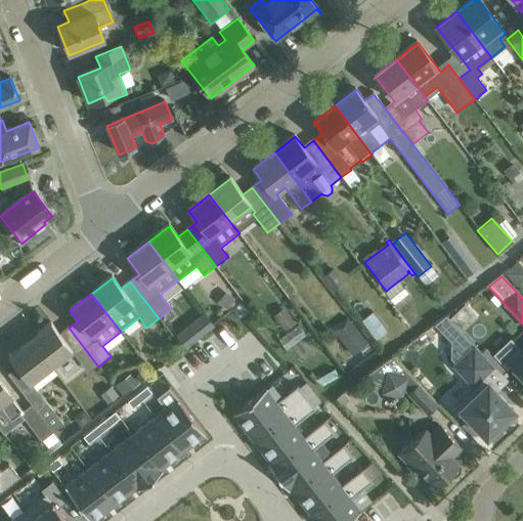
[(374,313),(362,321),(377,341),(388,333),(374,313)]
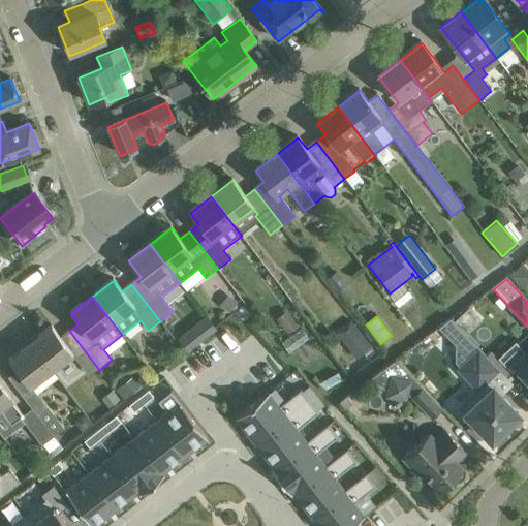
[(451,319),(439,329),(456,347),(456,363),(460,369),(458,370),(476,390),(477,391),(479,393),(458,413),(463,420),(471,428),(474,425),(492,442),(514,422),(510,418),(516,412),(499,395),(488,382),(499,371),(487,358),(479,350),(451,319)]
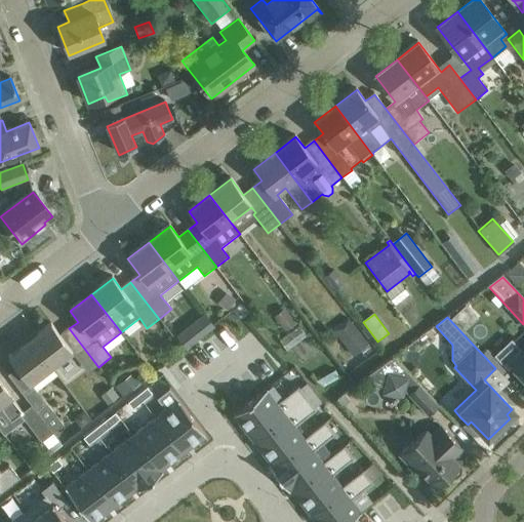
[(332,334),(356,357),(370,343),(347,320),(332,334)]
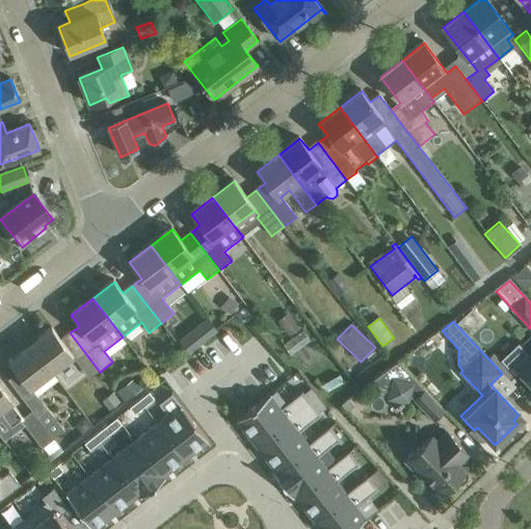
[(52,328),(30,345),(52,373),(73,358),(89,379),(100,372),(70,333),(60,340),(52,328)]
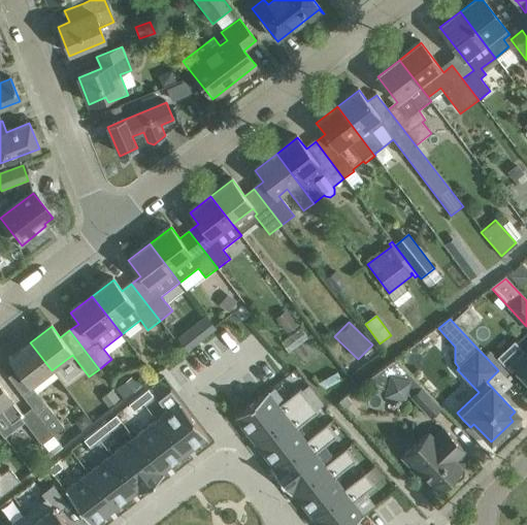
[(196,345),(200,341),(190,329),(178,339),(188,351),(196,345)]
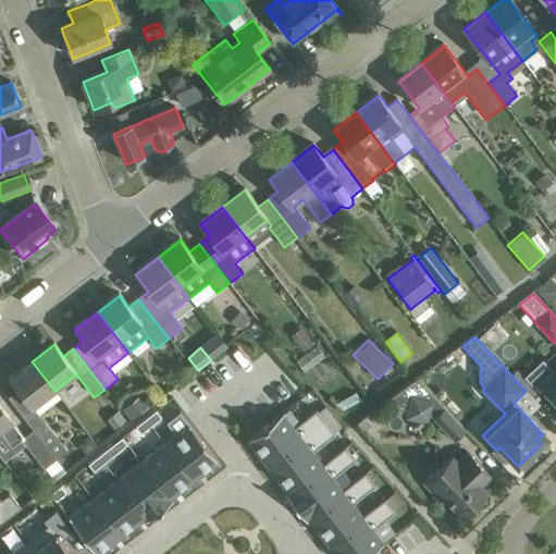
[(555,373),(544,360),(526,378),(540,393),(543,390),(555,403),(555,373)]
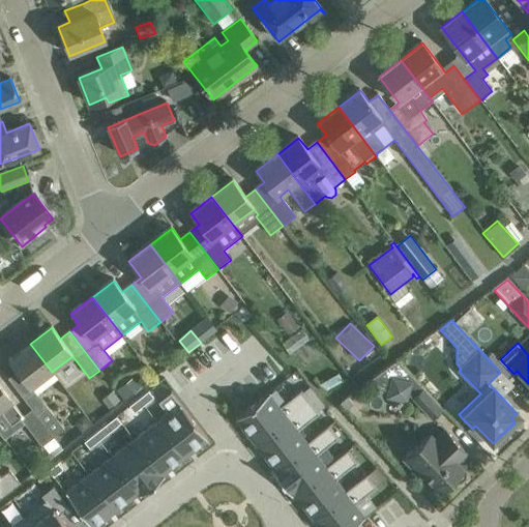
[(36,415),(54,439),(64,431),(31,387),(52,372),(30,344),(8,360),(18,372),(8,379),(36,415)]
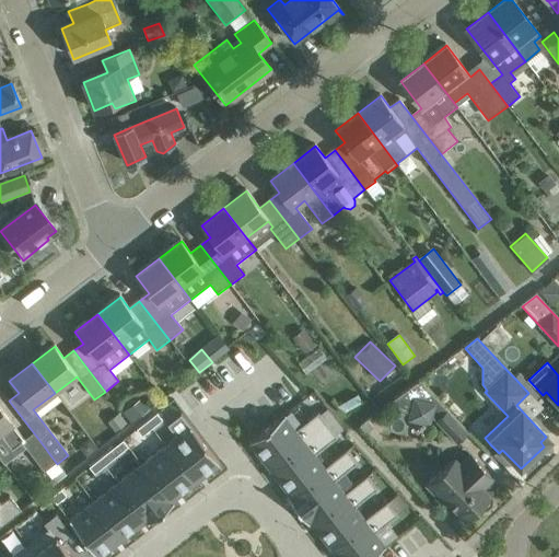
[(437,421),(435,422),(457,445),(469,434),(420,382),(393,402),(404,414),(405,413),(410,414),(408,421),(431,428),(433,420),(437,421)]
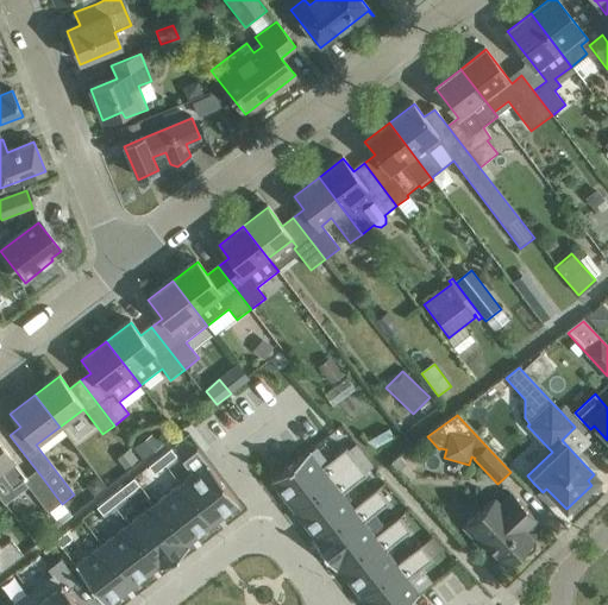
[(0,443),(0,479),(4,477),(13,490),(26,479),(0,443)]
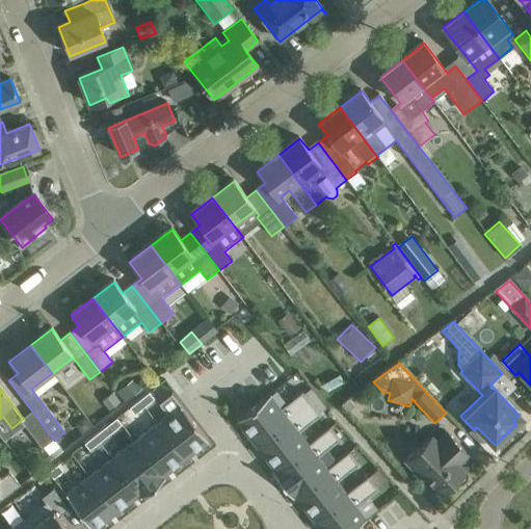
[(312,390),(304,395),(312,404),(318,399),(312,390)]
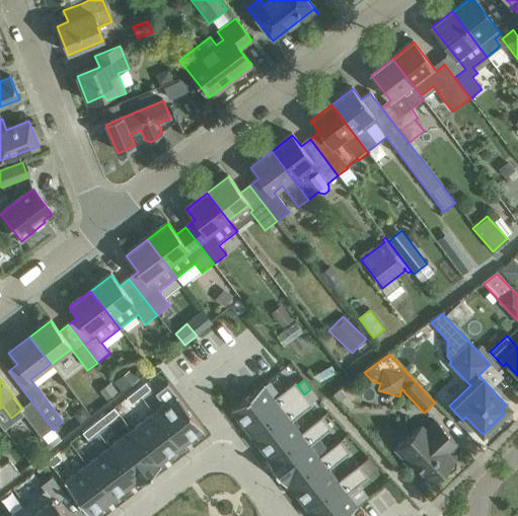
[(230,411),(249,436),(304,394),(297,385),(295,382),(274,398),(264,385),(230,411)]
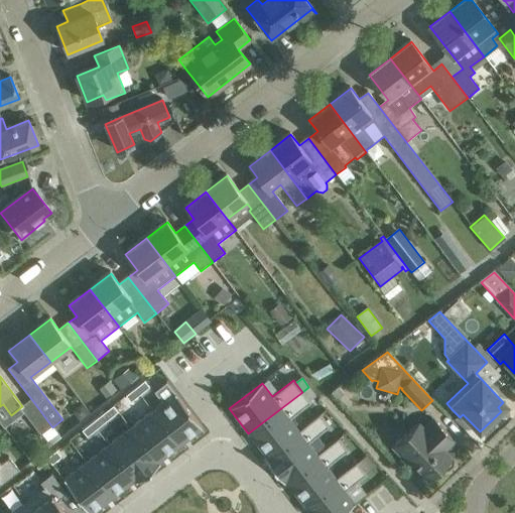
[(145,381),(135,389),(140,395),(150,388),(145,381)]
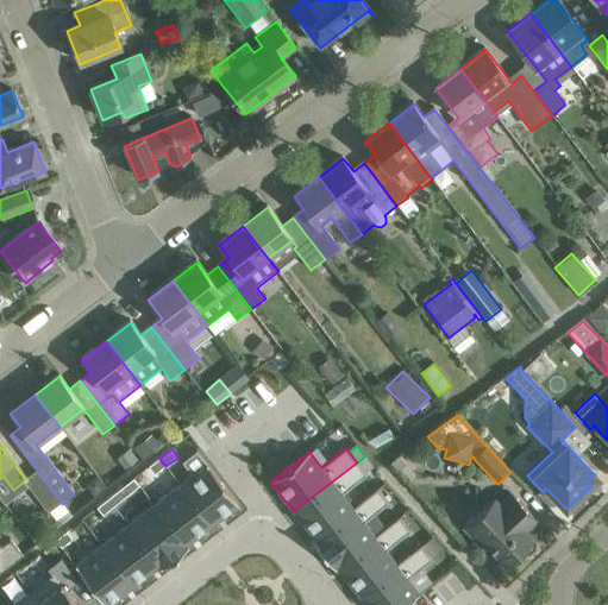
[(357,462),(365,473),(374,467),(364,457),(357,462)]
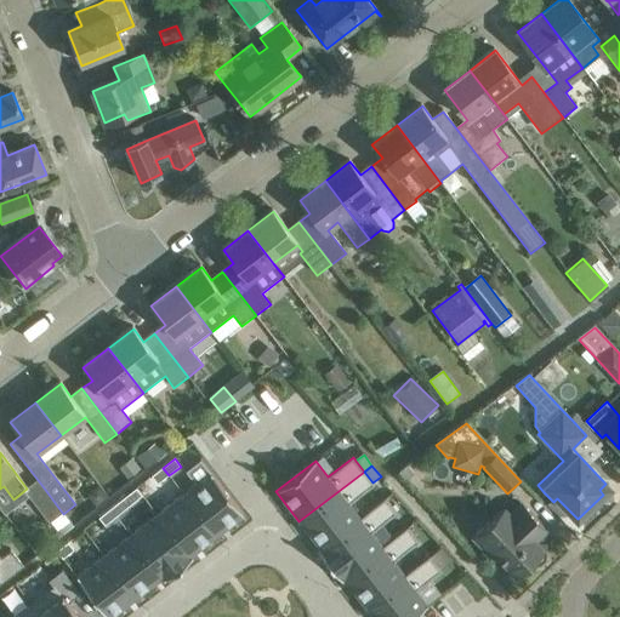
[(408,467),(400,473),(407,480),(415,474),(408,467)]
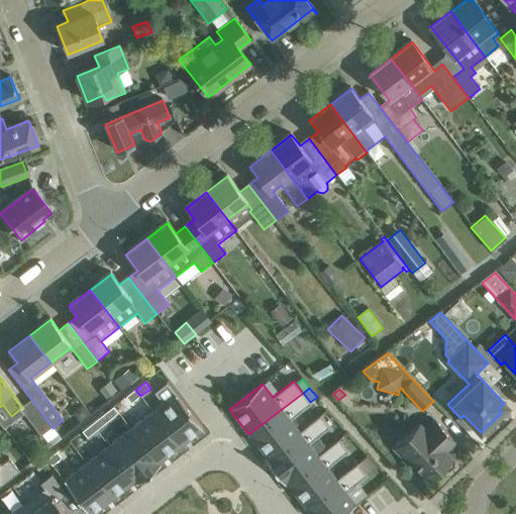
[(135,390),(126,397),(131,404),(140,396),(135,390)]
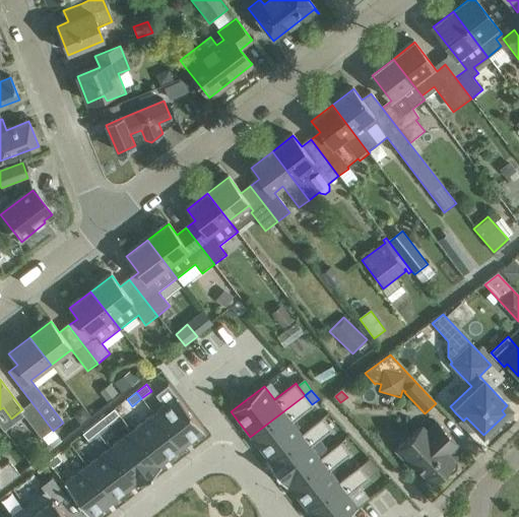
[(312,404),(305,395),(250,437),(268,460),(269,461),(323,418),(322,417),(302,435),(293,423),(314,406),(312,404)]
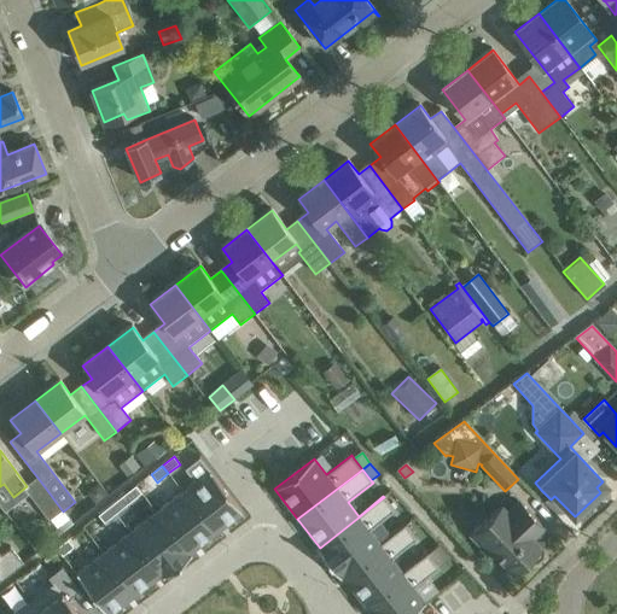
[(210,471),(182,492),(215,534),(243,513),(210,471)]
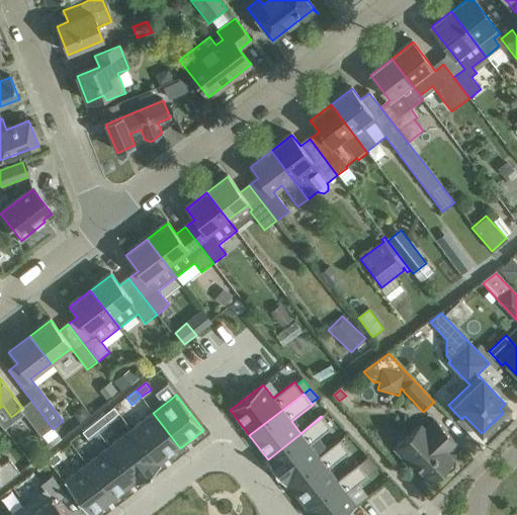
[(56,433),(53,429),(35,406),(24,415),(45,442),(56,433)]
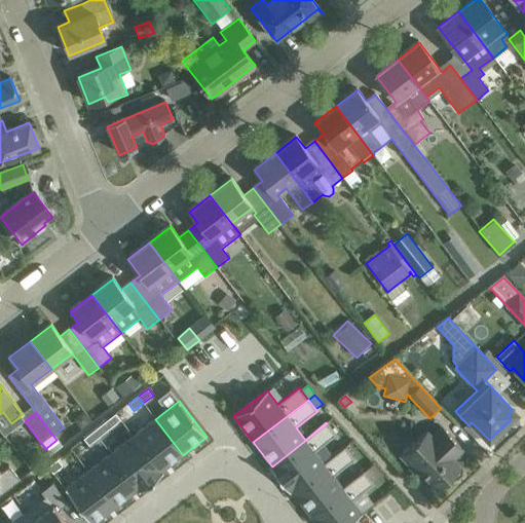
[(155,419),(134,437),(161,473),(183,455),(155,419)]
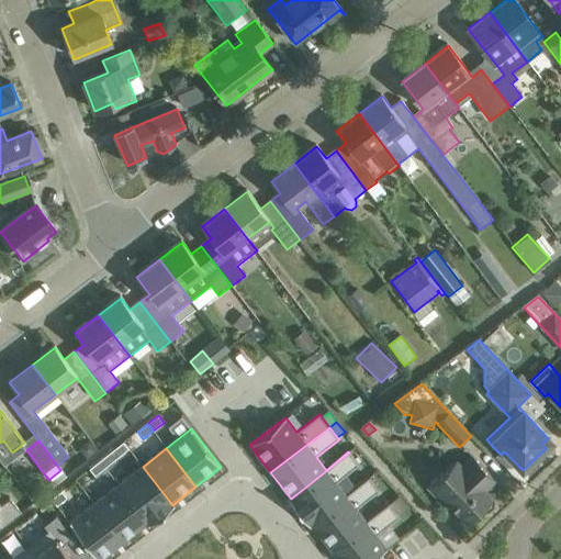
[(359,466),(349,453),(291,499),(290,498),(288,499),(310,527),(312,525),(311,525),(369,479),(369,478),(356,488),(346,495),(336,483),(346,476),(359,466)]
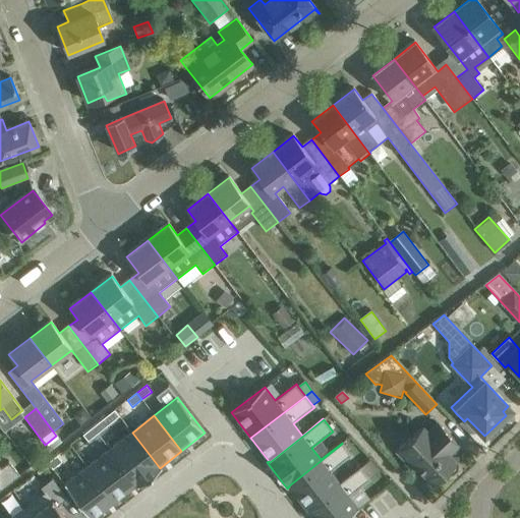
[(103,420),(93,427),(98,435),(108,426),(103,420)]
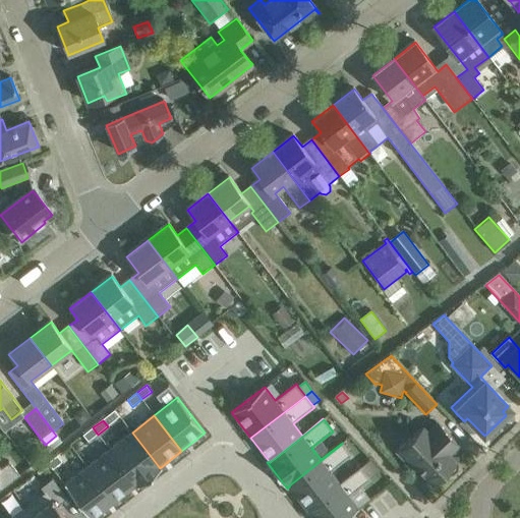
[(459,446),(446,432),(439,424),(427,435),(422,428),(398,452),(415,471),(418,468),(434,484),(456,464),(449,456),(459,446)]
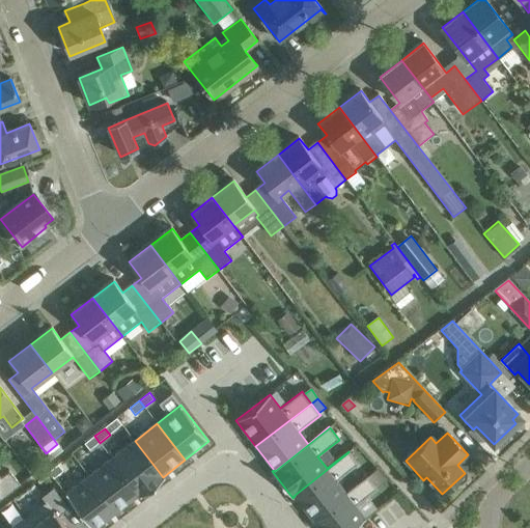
[(94,436),(85,444),(90,450),(100,443),(94,436)]
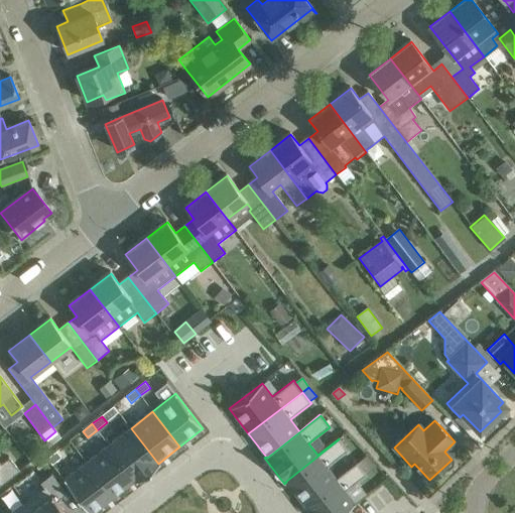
[(131,428),(109,445),(136,481),(137,482),(159,465),(158,464),(131,428)]
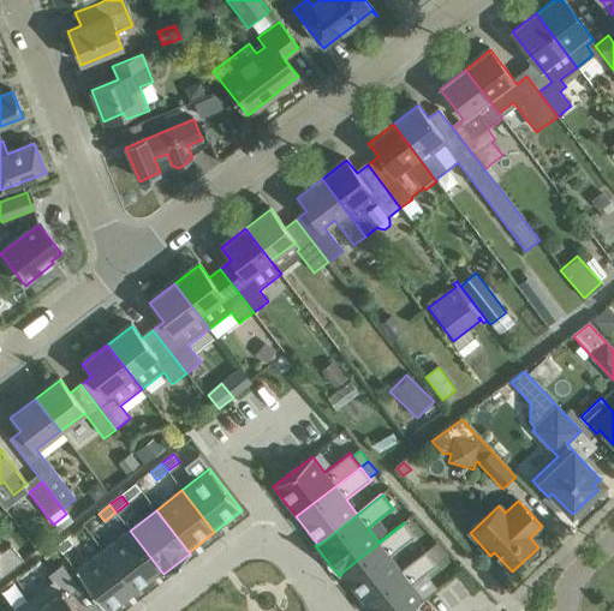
[(415,538),(404,523),(340,574),(341,574),(362,601),(427,552),(425,551),(400,570),(391,557),(415,538)]
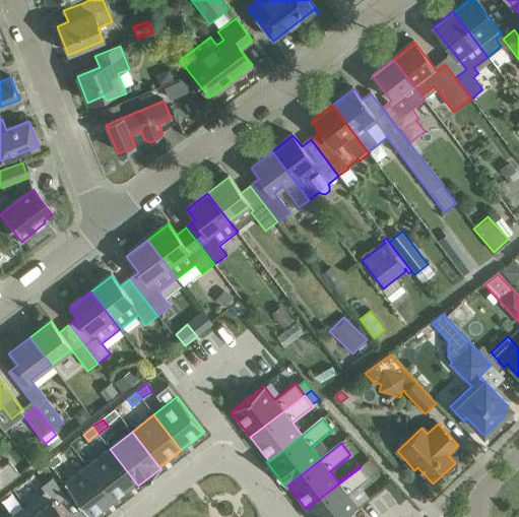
[(110,449),(87,466),(115,501),(137,485),(110,449)]
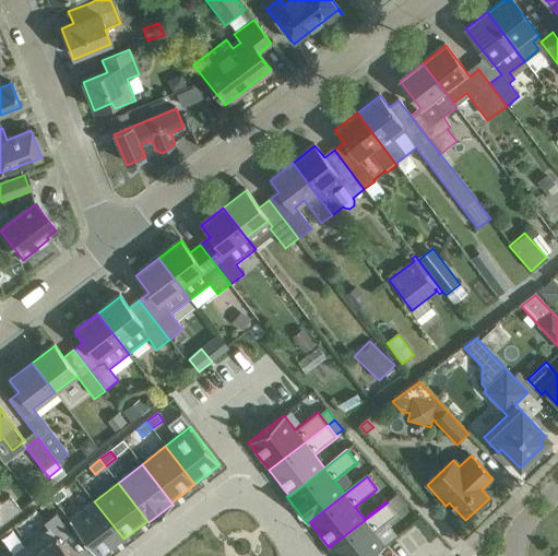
[(62,489),(51,497),(57,505),(68,496),(62,489)]
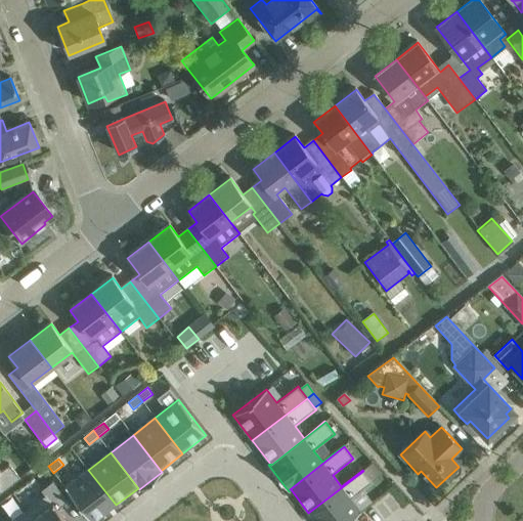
[(1,472),(0,471),(0,493),(19,478),(9,466),(1,472)]
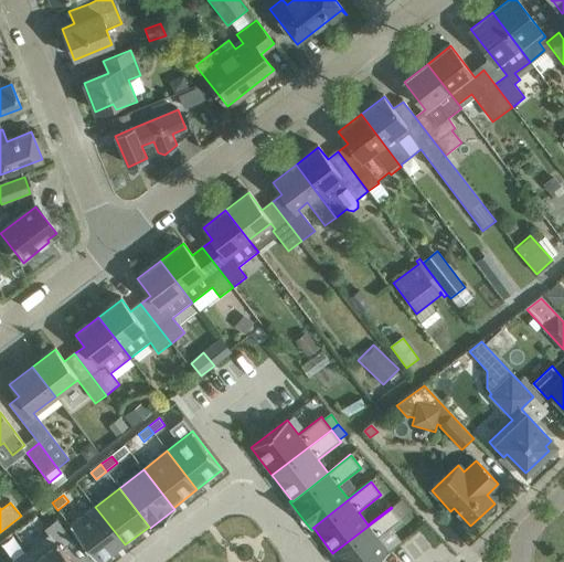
[(95,507),(70,526),(97,561),(104,561),(125,544),(95,507)]
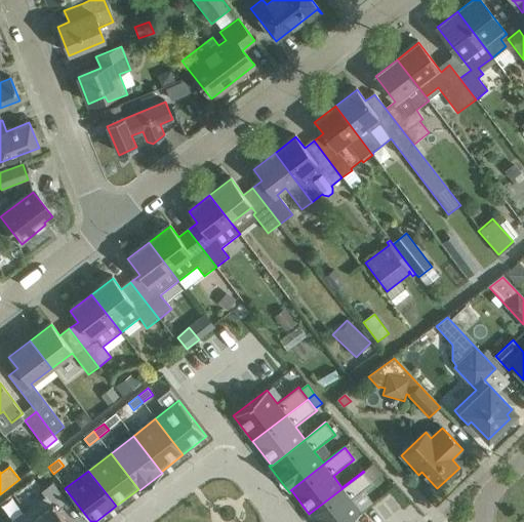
[(309,514),(315,521),(352,521),(362,514),(361,513),(352,500),(364,490),(373,483),(364,472),(309,514)]
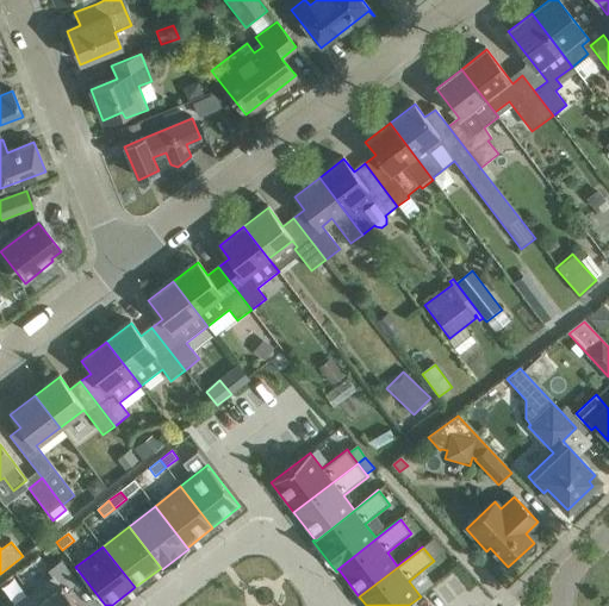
[(60,585),(37,603),(39,605),(78,605),(67,592),(79,583),(61,560),(48,570),(60,585)]
